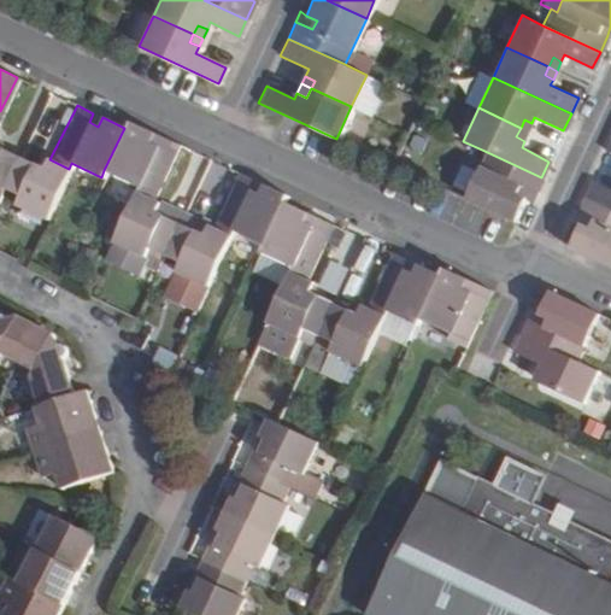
[(98,127),(103,117),(93,113),(89,122),(98,127)]
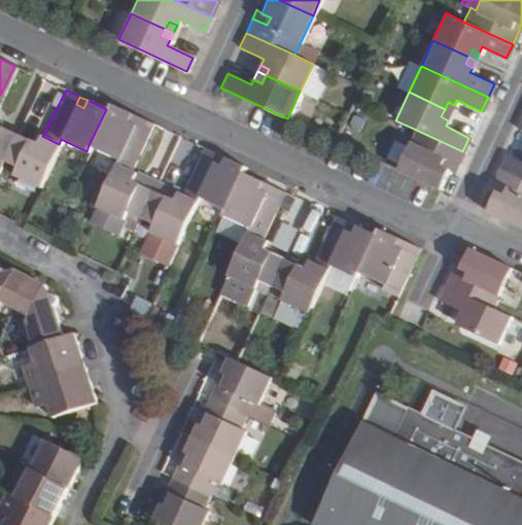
[(127,111),(109,102),(106,109),(89,145),(115,158),(113,162),(126,168),(150,121),(136,115),(132,123),(125,119),(127,111)]
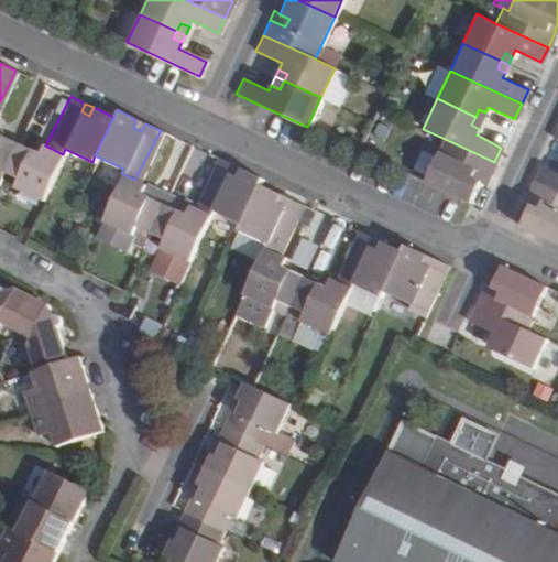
[(476,117),(482,120),(485,112),(479,109),(476,117)]
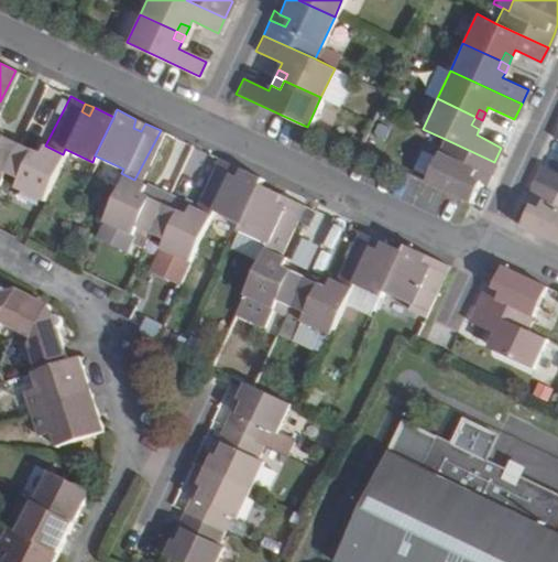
[(479,129),(482,120),(476,117),(471,125),(479,129)]
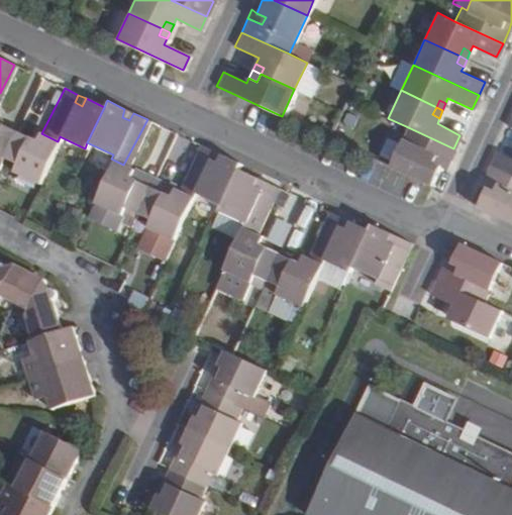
[(129,120),(133,113),(124,109),(122,117),(129,120)]
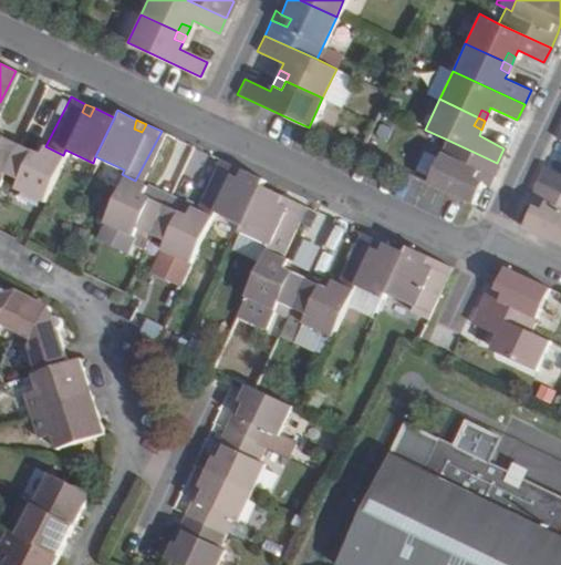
[(0,175),(2,171),(17,142),(0,133),(0,175)]
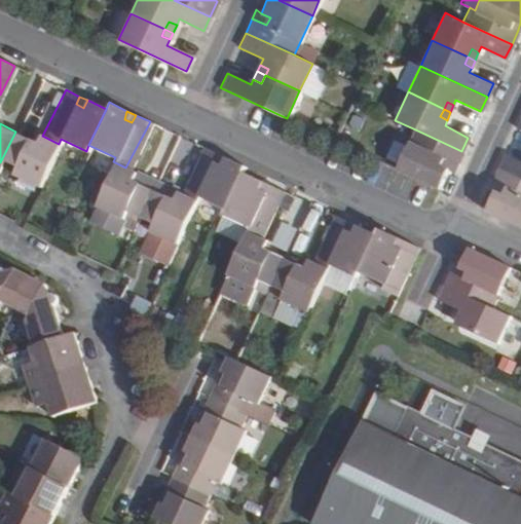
[(394,167),(438,189),(446,170),(438,165),(442,158),(455,164),(461,151),(413,128),(394,167)]
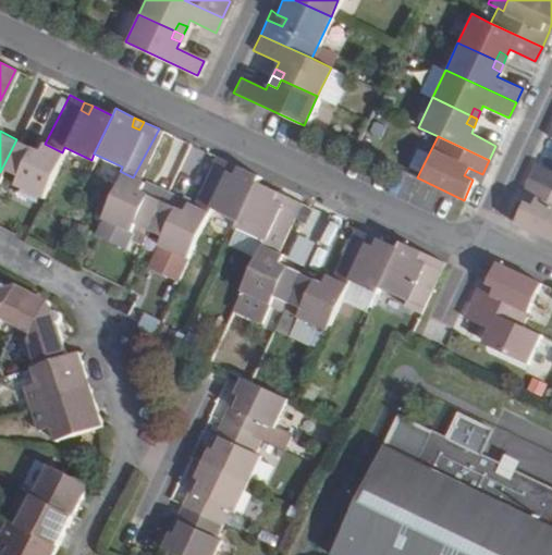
[(40,143),(38,150),(16,139),(2,168),(16,175),(13,183),(41,197),(62,152),(45,144),(40,143)]
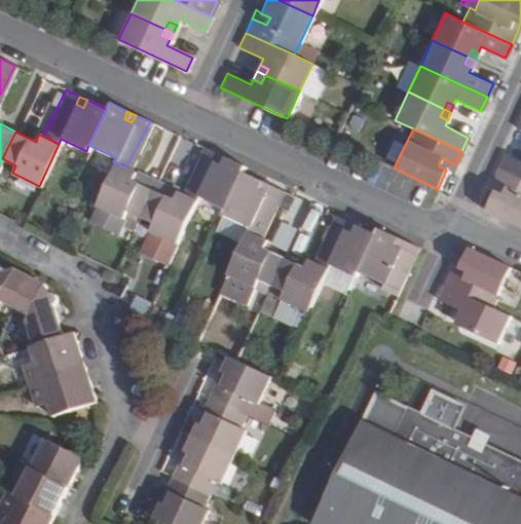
[(200,145),(179,192),(195,201),(197,196),(223,208),(240,170),(243,164),(223,155),(219,163),(211,159),(216,152),(200,145)]
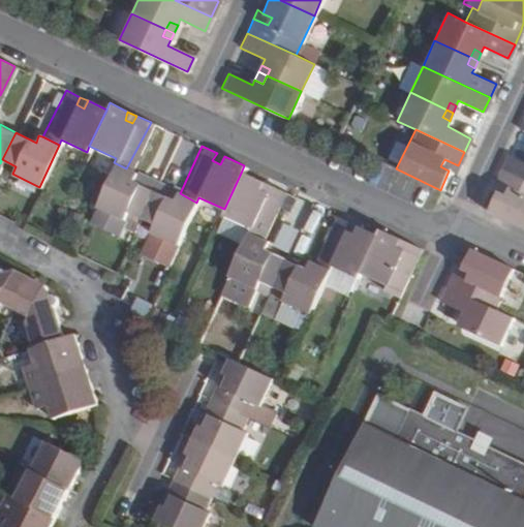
[(220,164),(224,156),(217,153),(212,160),(220,164)]
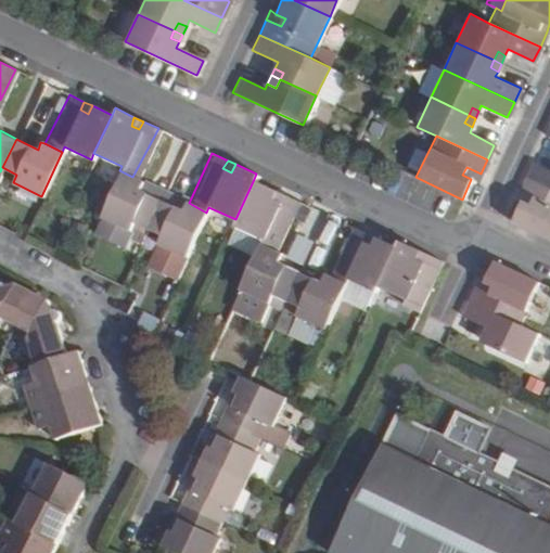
[(549,170),(531,162),(524,176),(549,188),(549,170)]
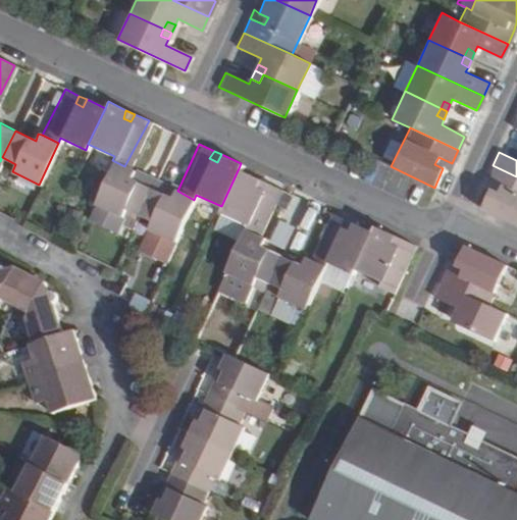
[(438,157),(434,164),(443,168),(448,171),(452,163),(438,157)]
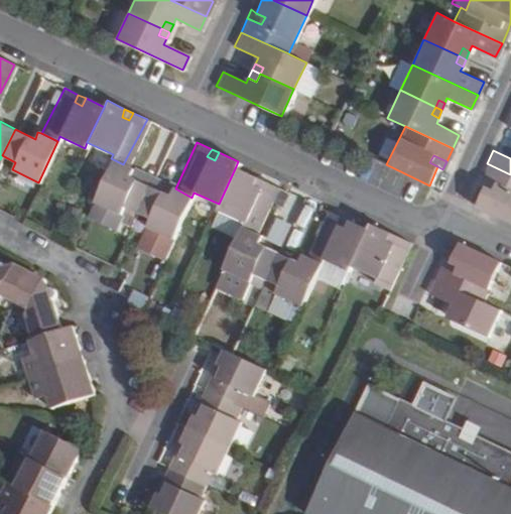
[(123,164),(111,158),(85,216),(111,228),(120,206),(135,213),(147,186),(126,175),(129,167),(123,164)]
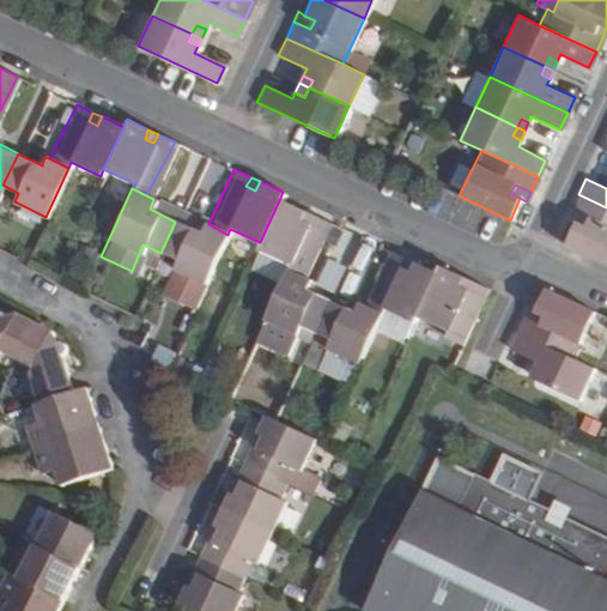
[(583,228),(572,222),(562,244),(606,265),(606,207),(578,194),(571,211),(587,218),(583,228)]
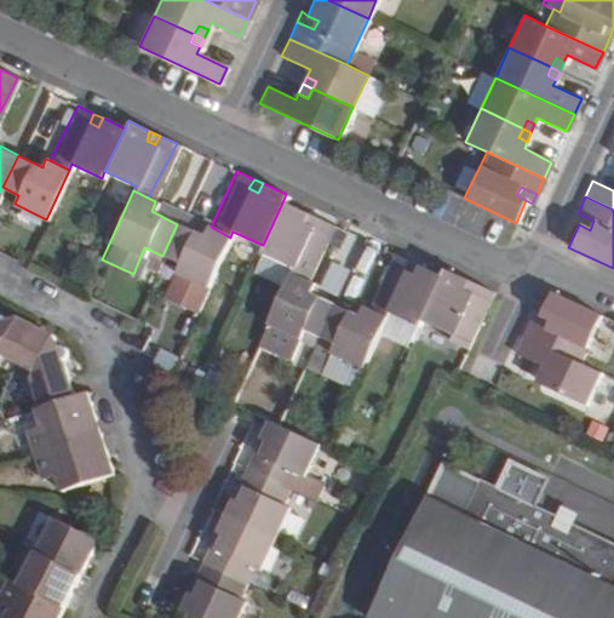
[(290,265),(288,272),(303,279),(330,222),(314,215),(309,225),(300,221),(304,211),(283,200),(263,245),(259,251),(290,265)]
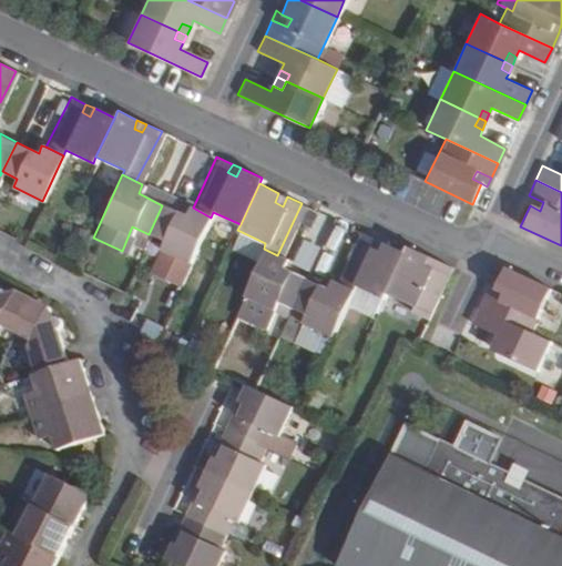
[(283,206),(287,196),(278,193),(275,202),(283,206)]
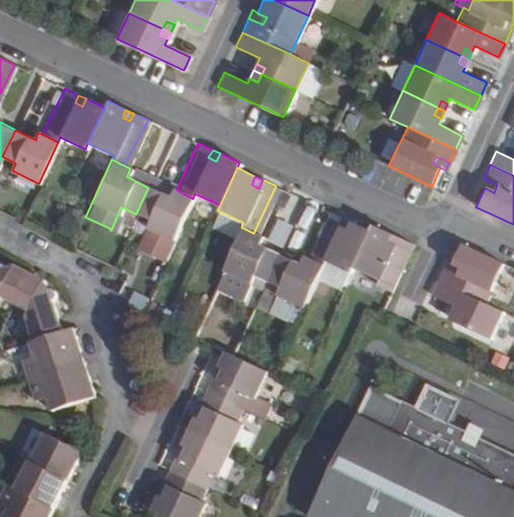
[(484,178),(481,186),(485,188),(494,193),(497,185),(484,178)]
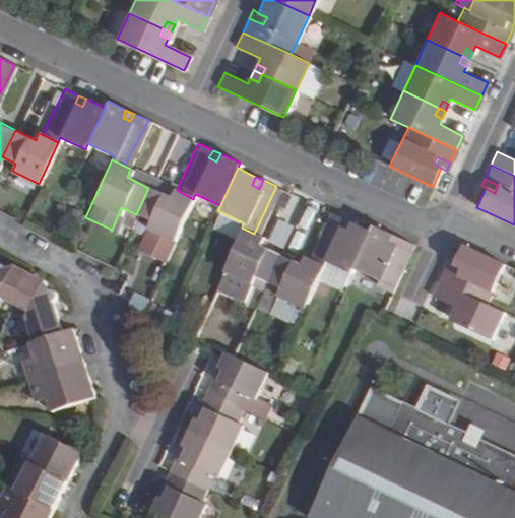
[(173,189),(169,197),(148,188),(136,214),(148,220),(146,227),(174,241),(193,199),(177,190),(173,189)]
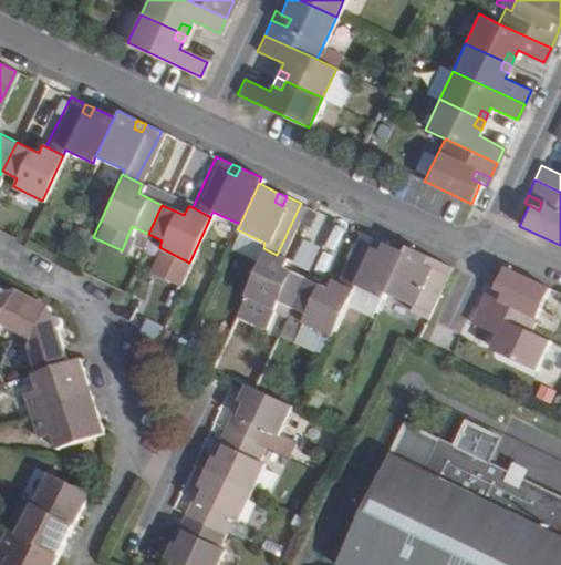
[(263,248),(265,243),(237,229),(229,247),(257,260),(263,248)]
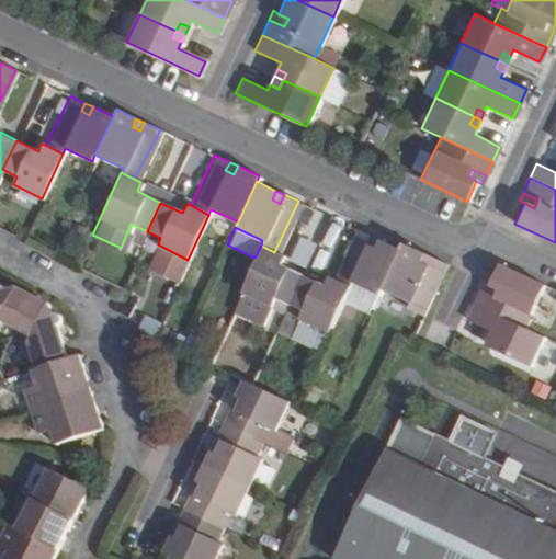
[(373,248),(366,244),(370,236),(353,228),(330,277),(345,285),(350,281),(376,294),(379,287),(397,249),(377,239),(373,248)]
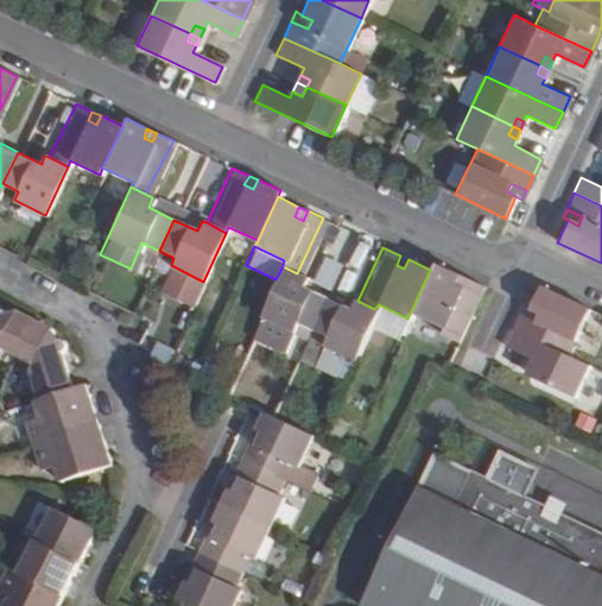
[(404,269),(409,259),(400,256),(397,265),(404,269)]
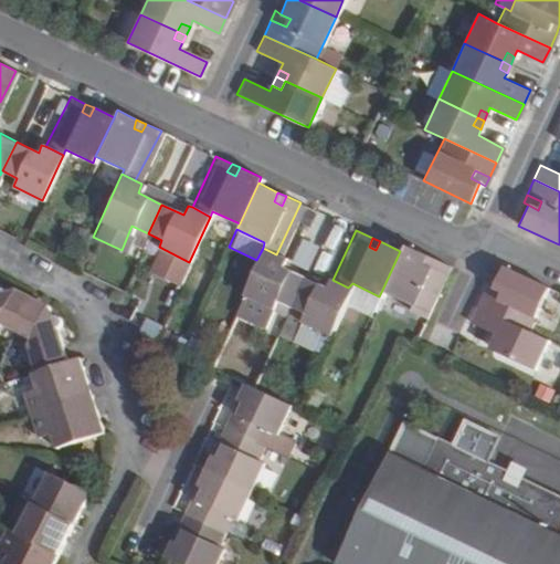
[(302,241),(288,269),(303,275),(316,248),(302,241)]
